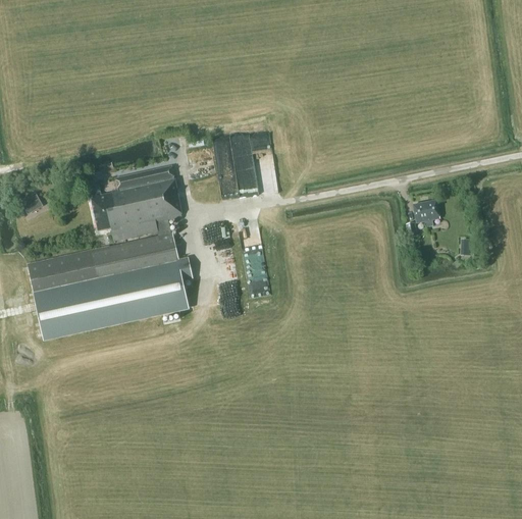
[(270,128),(232,134),(241,195),(278,190),(277,180),(263,183),(263,175),(257,176),(254,151),(273,148),(270,128)]
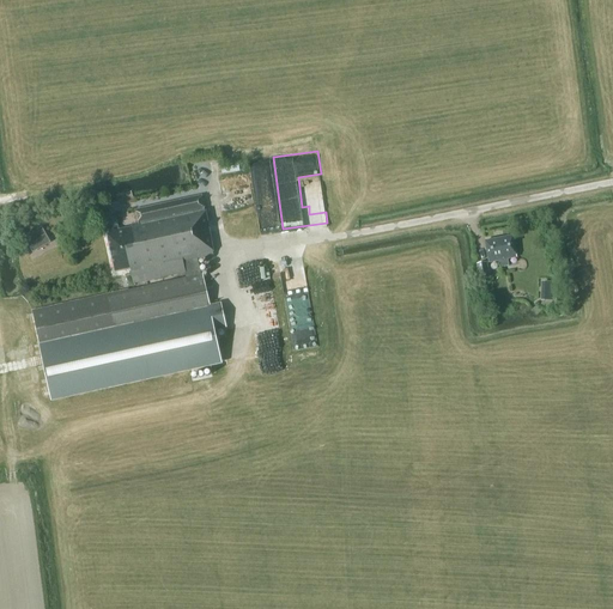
[(109,245),(111,255),(113,255),(115,268),(129,266),(132,279),(184,268),(186,274),(128,286),(31,308),(52,397),(222,360),(214,328),(226,326),(222,299),(210,302),(204,270),(201,270),(198,254),(214,250),(201,193),(135,207),(138,220),(131,221),(132,224),(119,227),(116,214),(107,215),(108,223),(113,221),(114,225),(108,226),(109,231),(108,232),(110,245),(109,245)]
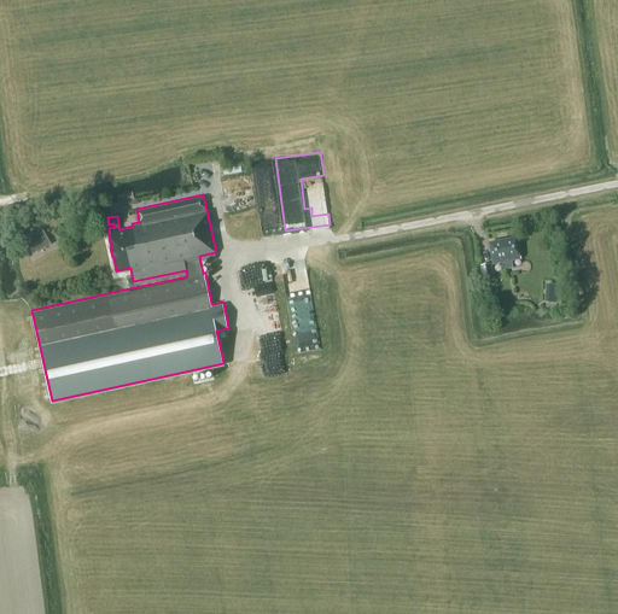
[(42,226),(24,237),(29,244),(47,234),(42,226)]
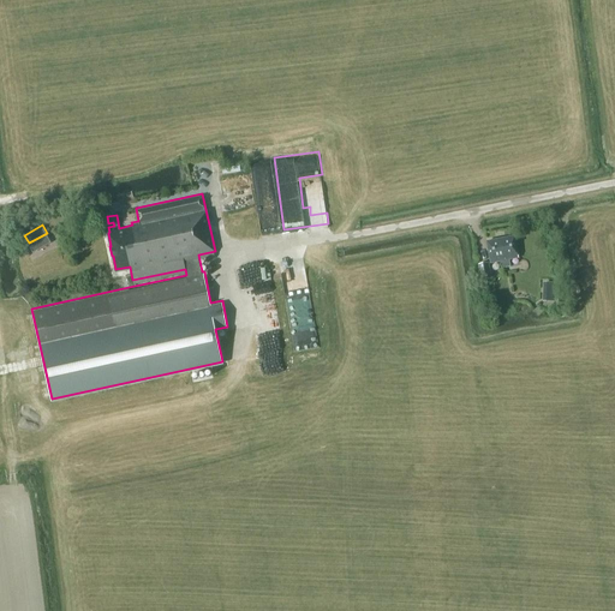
[(509,256),(519,255),(514,233),(487,239),(490,259),(500,258),(501,265),(511,263),(509,256)]
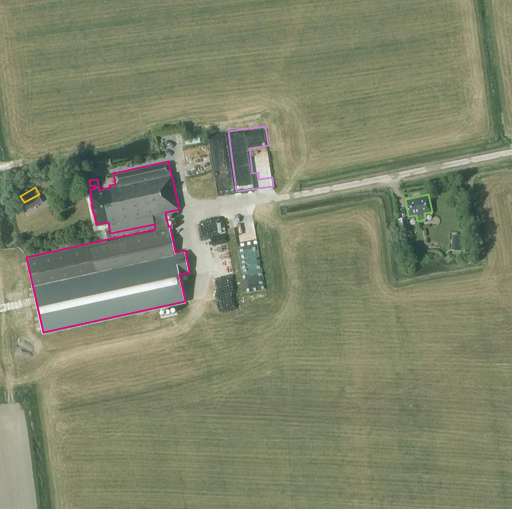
[(401,231),(409,229),(406,216),(398,218),(401,231)]
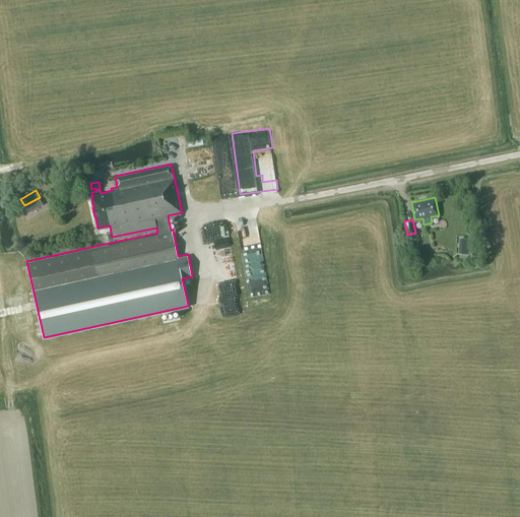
[(459,236),(459,252),(469,252),(470,237),(459,236)]
